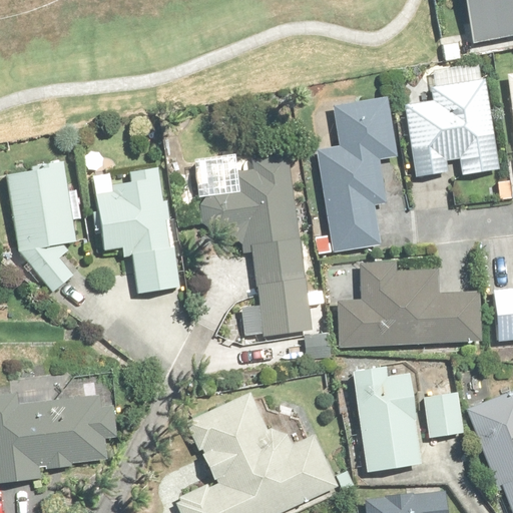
[(512,0),(466,0),(475,44),(512,36),(512,0)]
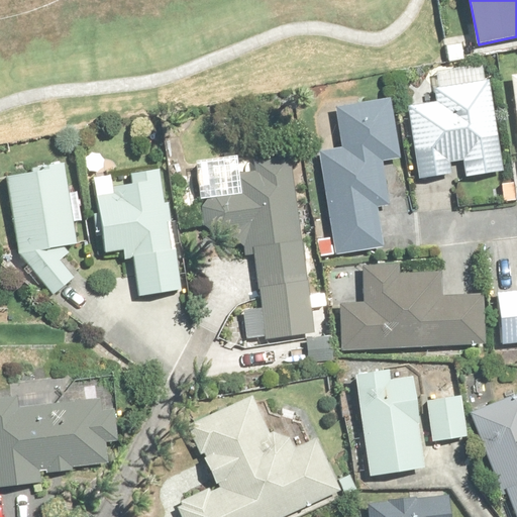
[(440,102),(409,106),(420,179),(452,174),(451,163),(464,161),(467,177),(504,171),(491,81),(438,89),(440,102)]
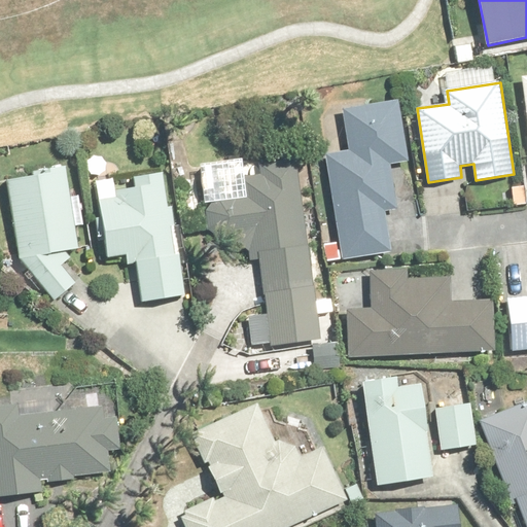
[(409,161),(398,99),(342,108),(349,151),(325,155),(343,259),(391,251),(385,213),(398,211),(390,164),(409,161)]
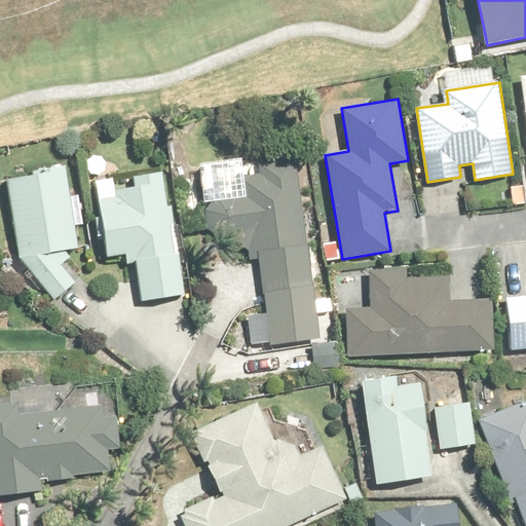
[(297,163),(207,176),(209,195),(215,194),(215,198),(213,199),(212,200),(211,201),(210,202),(209,203),(208,204),(208,207),(207,208),(207,210),(207,211),(205,213),(207,214),(207,216),(207,217),(207,219),(208,220),(209,221),(209,223),(210,224),(211,225),(213,226),(214,227),(215,228),(216,228),(218,229),(219,229),(220,233),(231,232),(232,239),(251,256),(258,255),(264,299),(313,292),(297,163)]
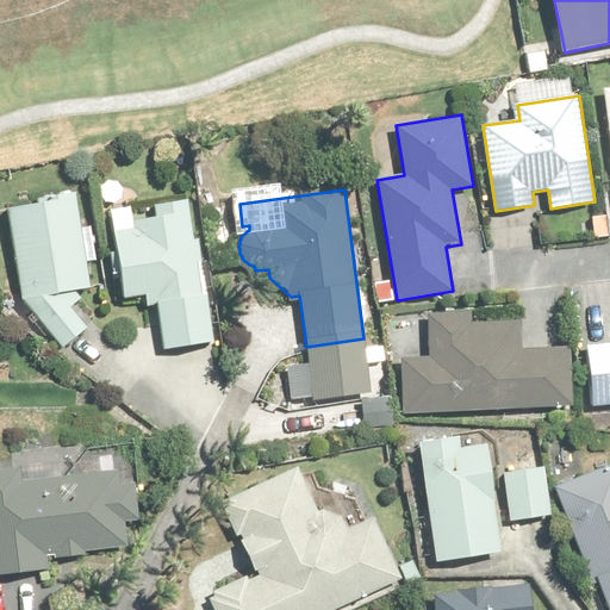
[(58,293),(93,287),(89,261),(98,260),(92,226),(83,229),(78,192),(39,199),(39,203),(8,207),(24,299),(67,344),(88,325),(58,293)]
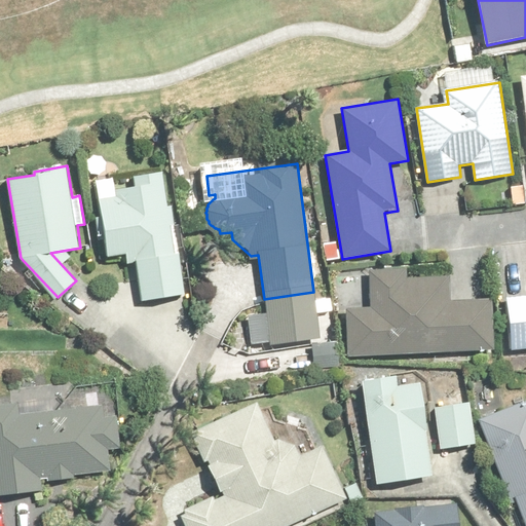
[(168,205),(164,173),(134,177),(135,188),(114,190),(113,179),(99,180),(106,257),(126,255),(127,264),(136,263),(140,300),(186,295),(177,204),(168,205)]
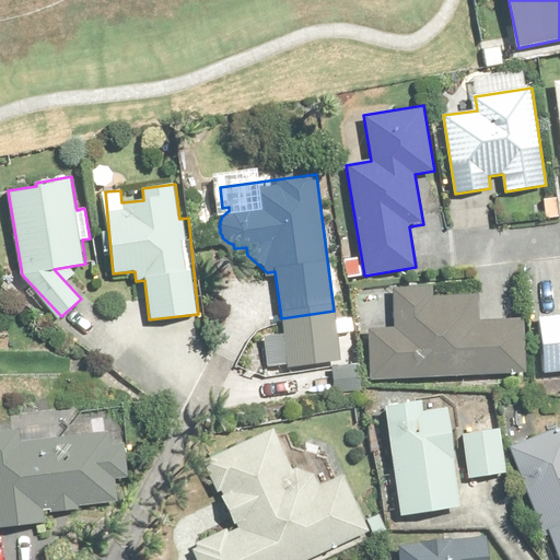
[(433,288),(394,288),(394,328),(369,328),(370,376),(527,373),(526,319),(478,321),(478,296),(433,298),(433,288)]
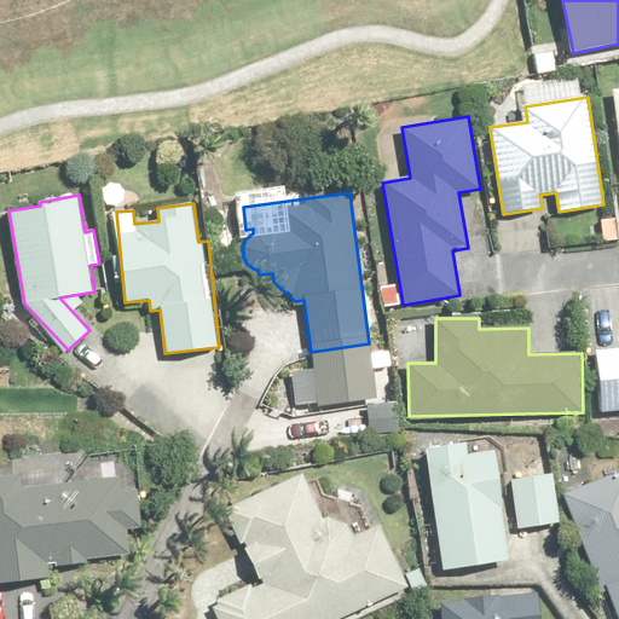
[(618,347),(600,350),(601,409),(618,408),(618,347)]
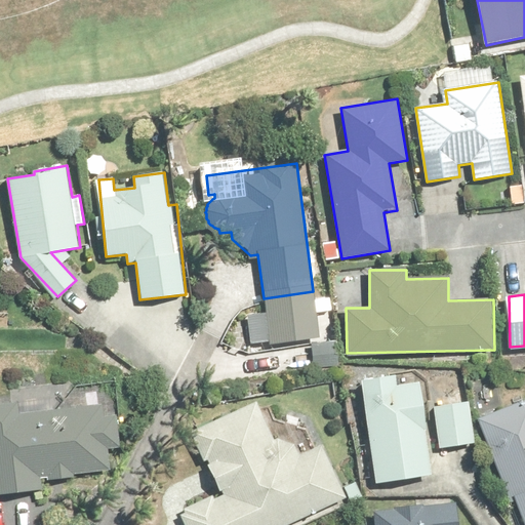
[(338,368),(338,341),(313,342),(314,368),(338,368)]
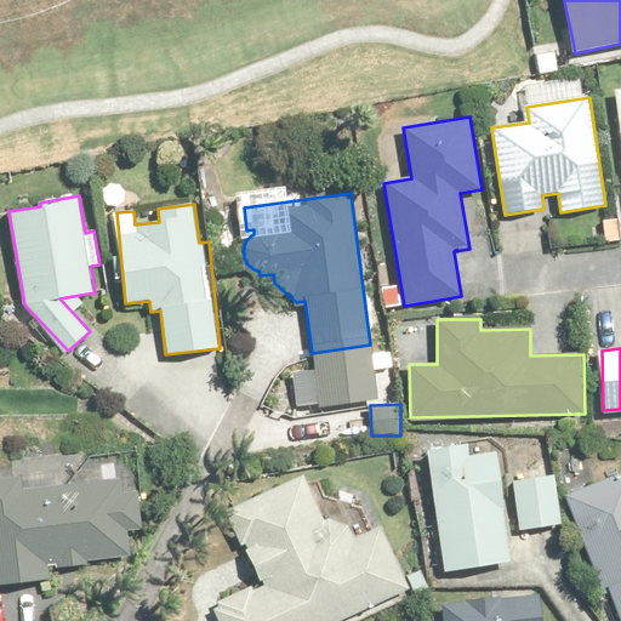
[(500,454),(471,456),(468,440),(429,444),(442,571),(501,565),(495,507),(505,506),(500,454)]
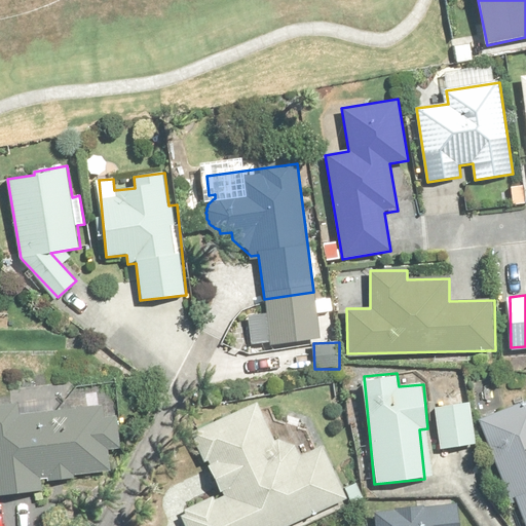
[(75,391),(55,411),(53,401),(0,405),(0,496),(43,492),(42,484),(78,481),(77,476),(101,474),(108,460),(107,449),(120,448),(117,417),(105,418),(104,405),(90,406),(75,391)]
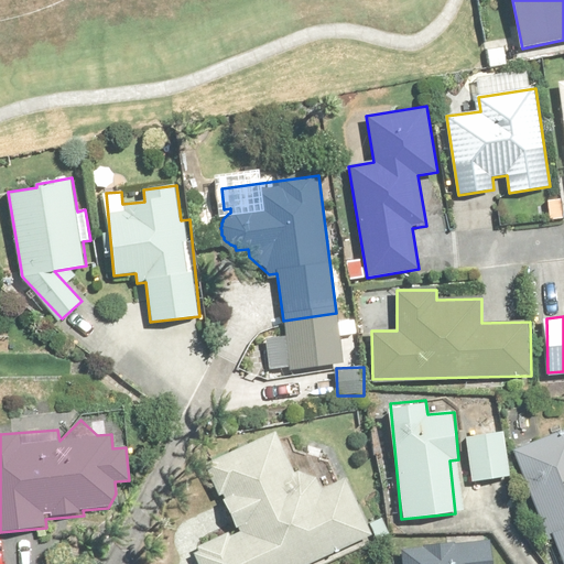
[(554,535),(563,561),(563,430),(514,449),(549,538),(554,535)]
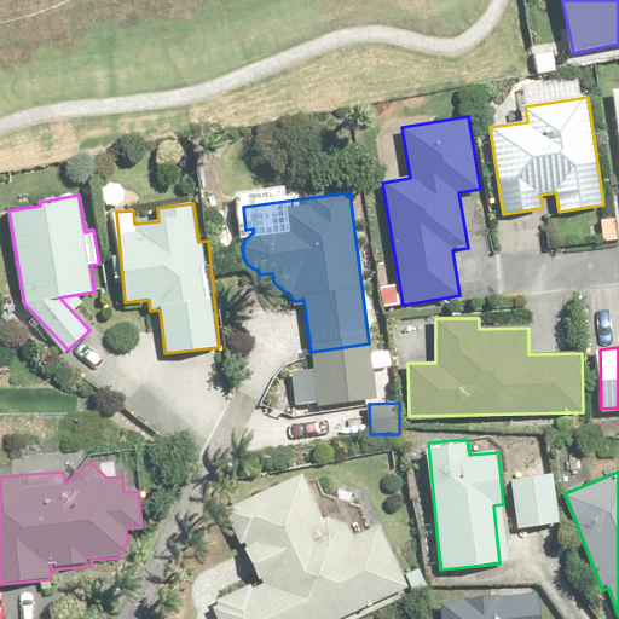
[(553,475),(514,480),(520,528),(559,525),(553,475)]
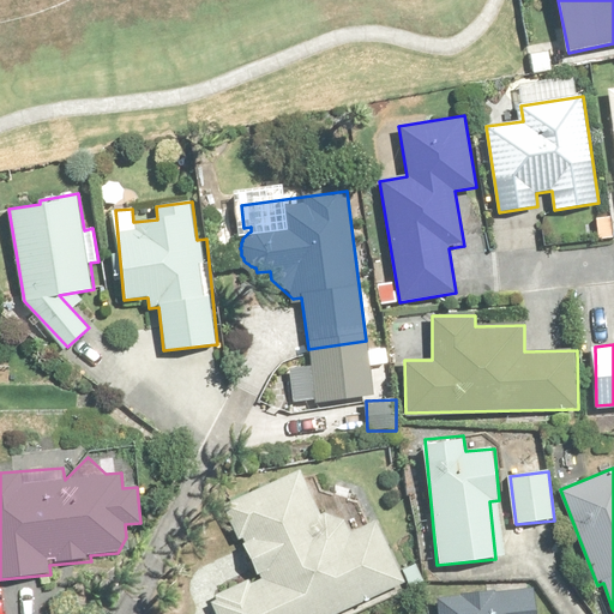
[(304,473),(229,505),(259,576),(211,597),(217,613),(336,613),(407,584),(380,524),(372,527),(354,483),(326,495),(319,477),(307,482),(304,473)]
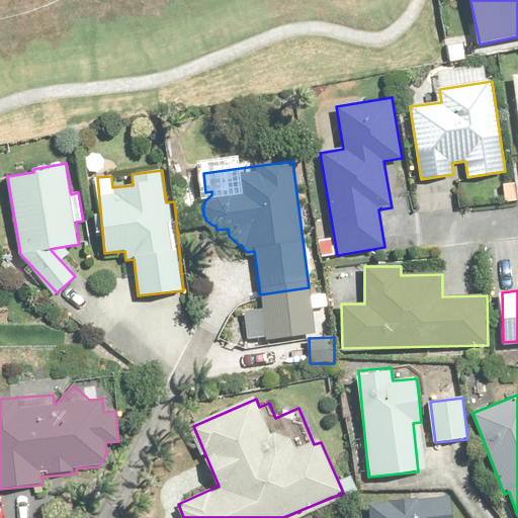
[(398,505),(370,507),(370,517),(453,517),(452,497),(397,500),(398,505)]
